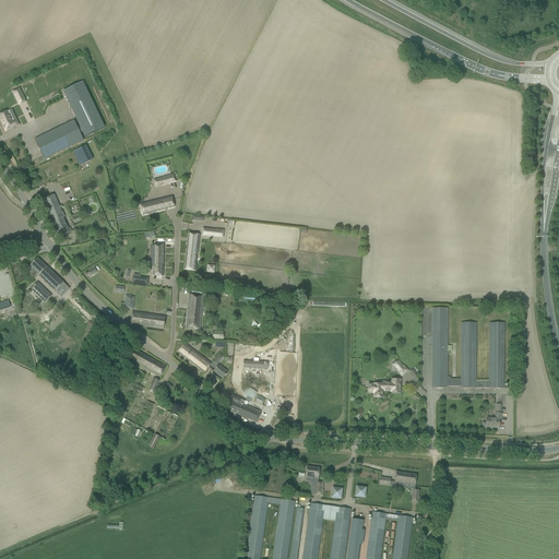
[(104,128),(82,83),(62,92),(79,125),(75,126),(79,131),(81,130),(84,138),(104,128)]
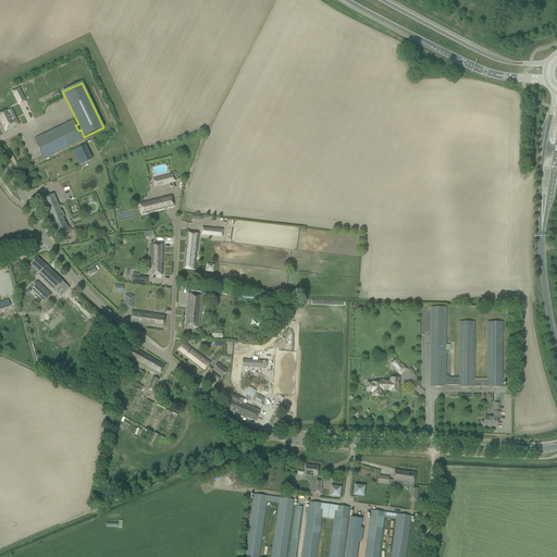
[(25,91),(17,95),(23,107),(31,103),(25,91)]
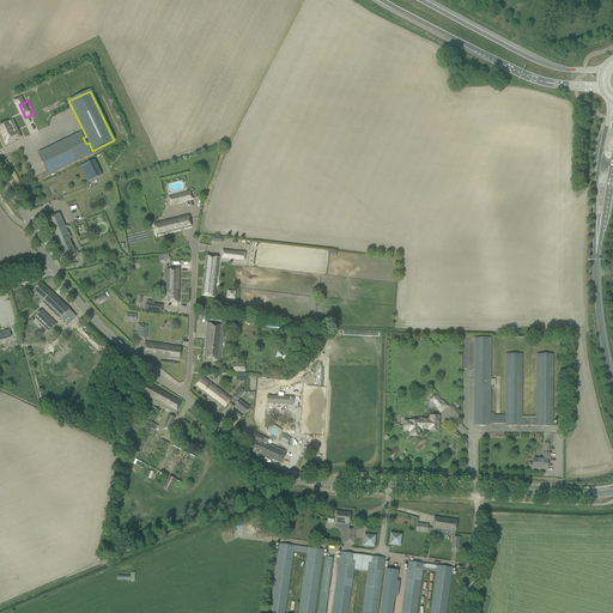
[(8,121),(0,125),(0,128),(5,138),(4,139),(7,145),(22,137),(19,132),(14,133),(8,121)]
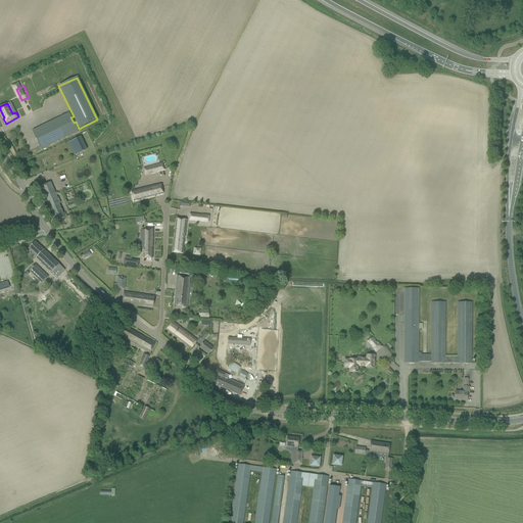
[(68,113),(32,131),(41,149),(78,132),(75,125),(73,121),(68,113)]
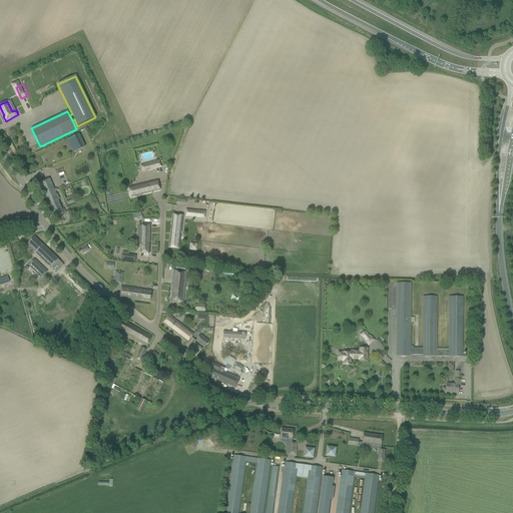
[(79,133),(76,135),(67,139),(73,152),(85,146),(79,133)]
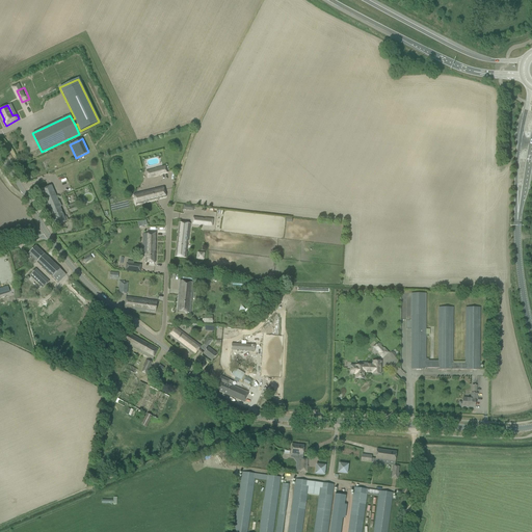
[(153,176),(153,177),(161,175),(160,175),(167,173),(165,166),(156,168),(156,169),(152,170),(153,176)]
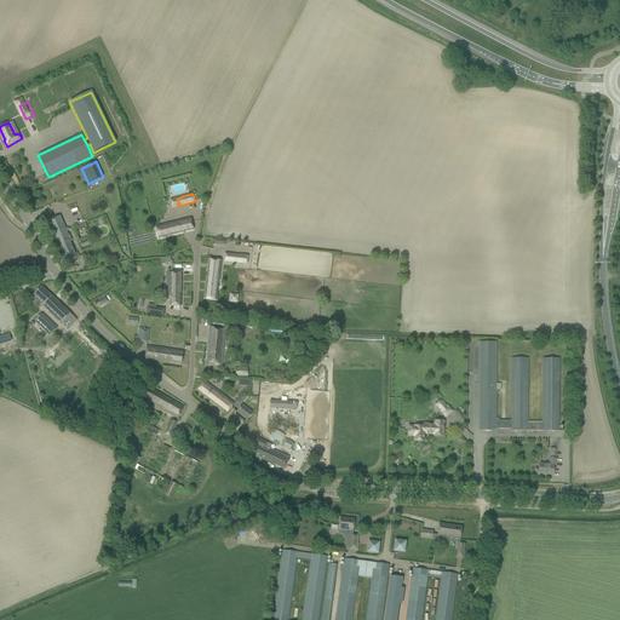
[(65,263),(72,262),(76,259),(70,242),(70,241),(69,240),(70,240),(69,236),(68,236),(59,217),(47,222),(65,263)]
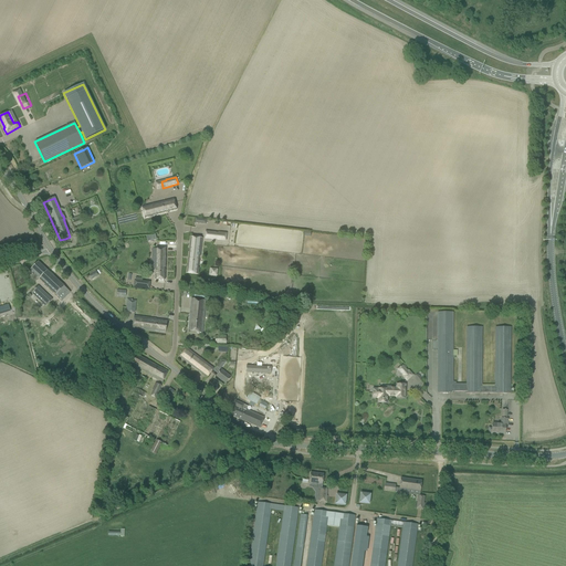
[(174,199),(142,207),(145,218),(177,210),(174,199)]
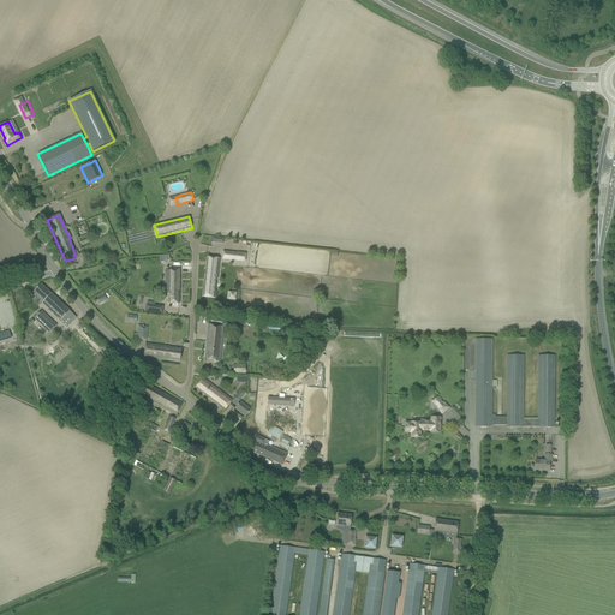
[(233,252),(224,251),(222,260),(233,261),(233,260),(237,261),(245,262),(246,254),(238,252),(237,254),(233,254),(233,252)]
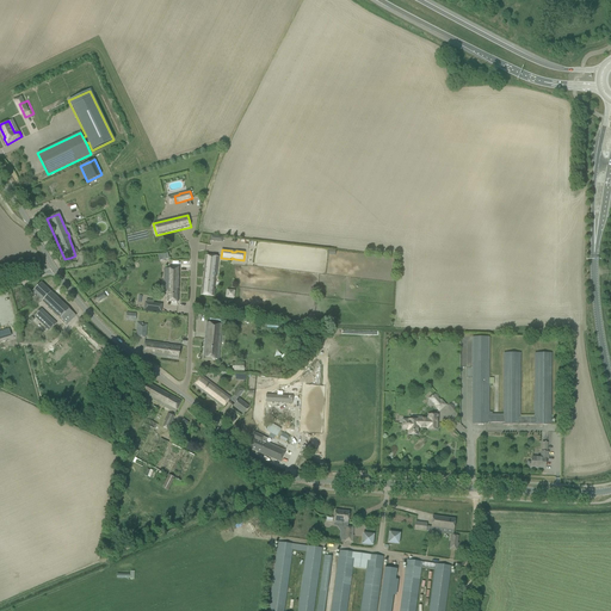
[(218,257),(207,255),(202,295),(214,296),(215,289),(214,289),(215,277),(216,278),(218,257)]
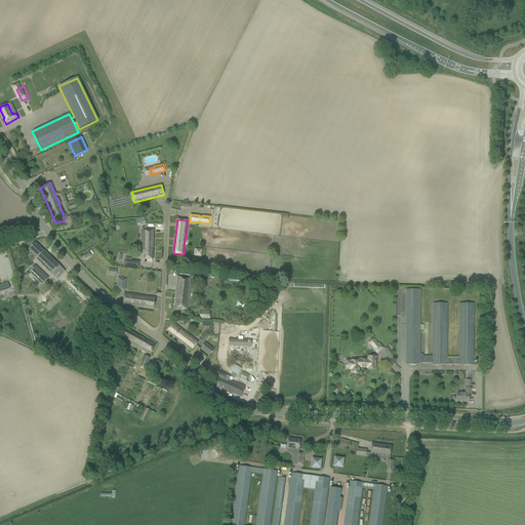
[(154,229),(146,229),(146,231),(142,231),(142,241),(140,241),(140,244),(144,244),(144,259),(153,259),(153,240),(153,238),(154,238),(154,229)]
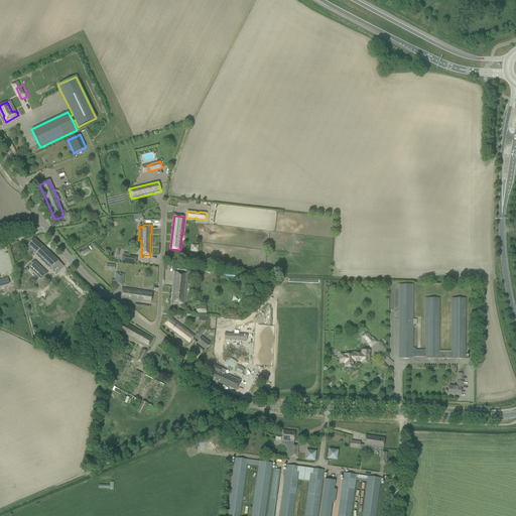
[(60,270),(63,267),(34,239),(27,246),(35,254),(50,269),(51,268),(57,274),(60,270)]
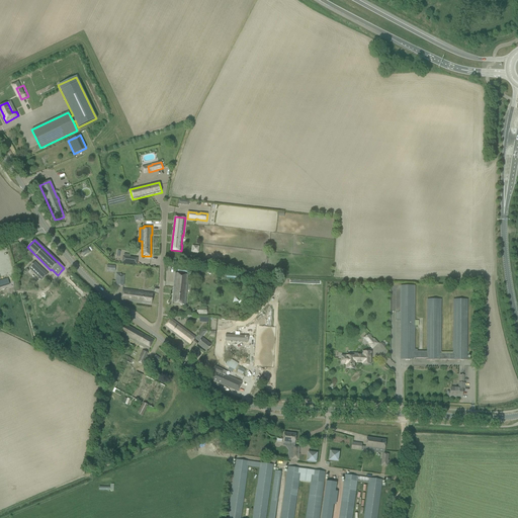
[(123,256),(122,263),(132,264),(133,257),(123,256)]
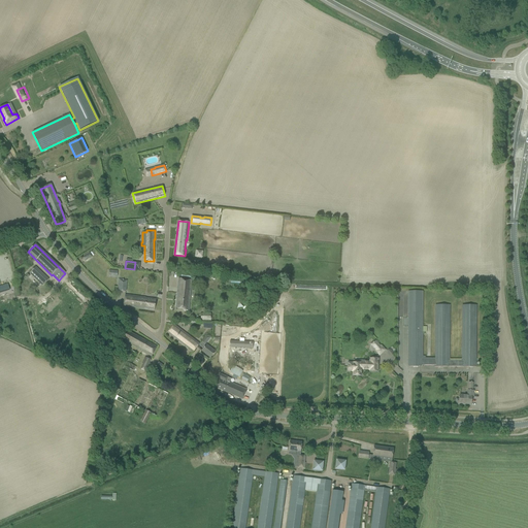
[(42,286),(48,279),(36,267),(29,273),(42,286)]
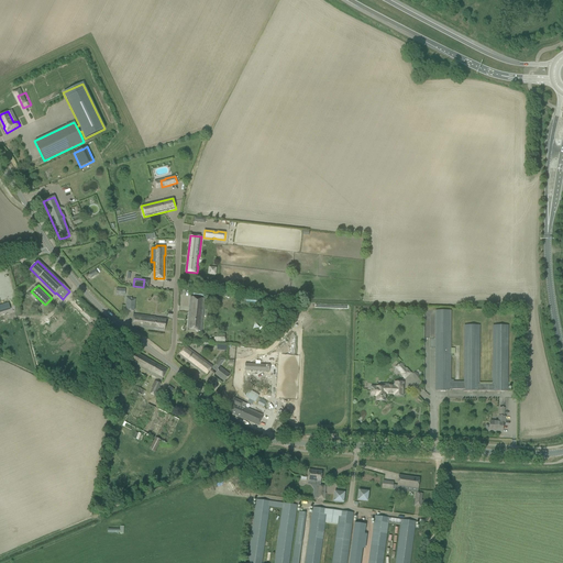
[(127,307),(127,310),(134,311),(135,299),(131,299),(131,298),(127,297),(125,307),(127,307)]
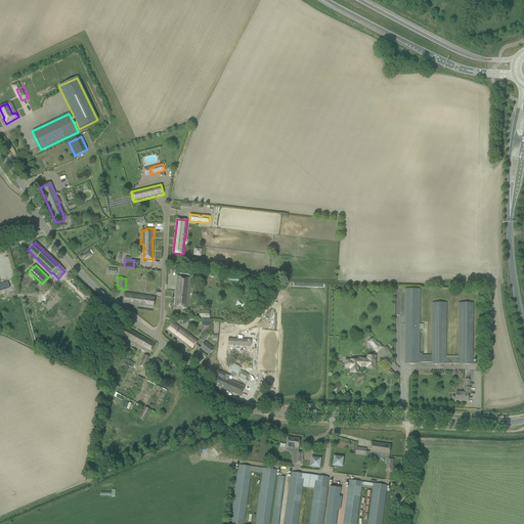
[(174,307),(179,308),(187,308),(189,277),(177,276),(174,307)]
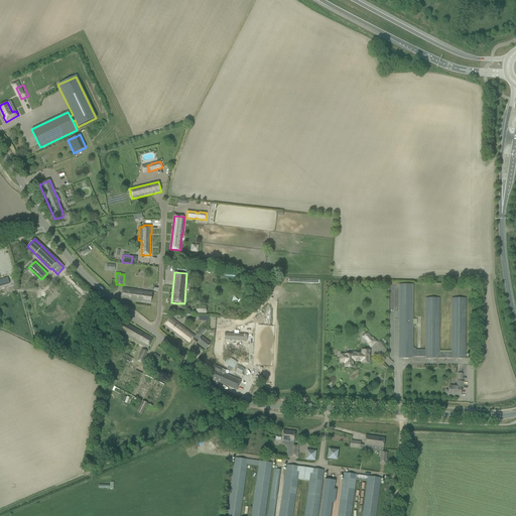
[(413,357),(413,351),(413,327),(413,284),(398,284),(398,326),(399,327),(399,359),(413,359),(413,357)]
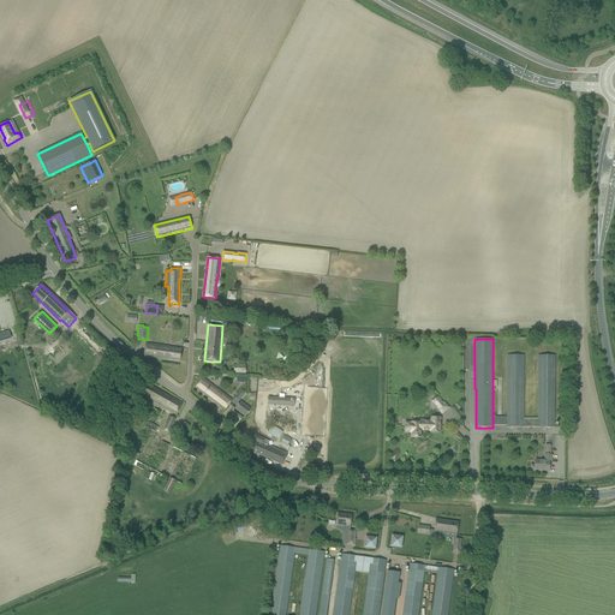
[(145,344),(144,351),(144,357),(179,362),(181,350),(169,347),(145,344)]
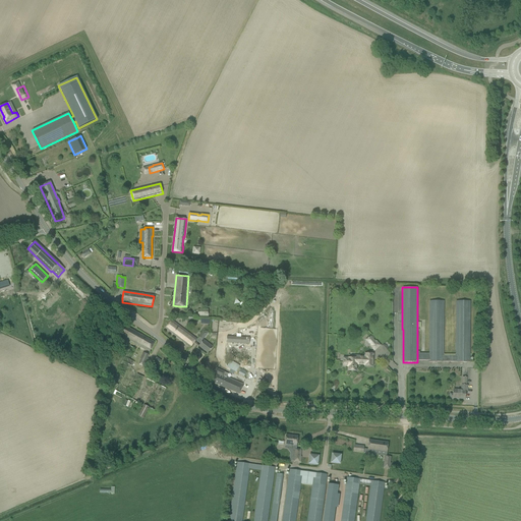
[(429,354),(417,354),(417,360),(428,360),(428,362),(470,362),(470,357),(470,301),(456,301),(456,356),(449,356),(444,356),(444,350),(445,346),(445,302),(429,302),(429,354)]
